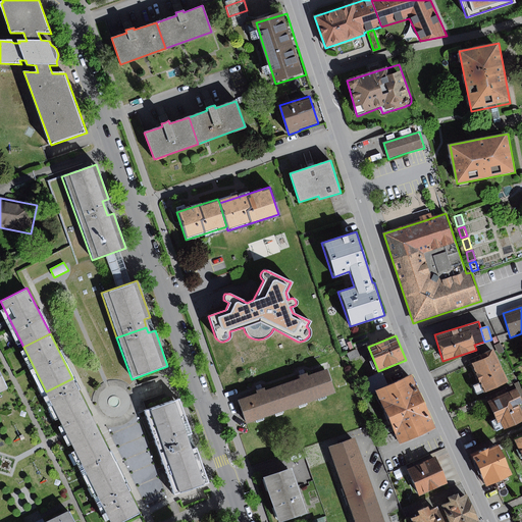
[(357,349),(347,354),(350,361),(360,357),(357,349)]
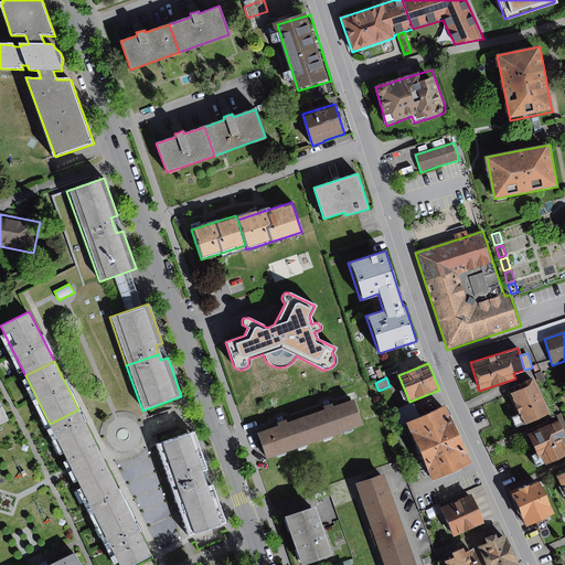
[(522,390),(511,395),(520,415),(513,418),(518,426),(524,424),(524,426),(551,414),(534,379),(520,385),(522,390)]
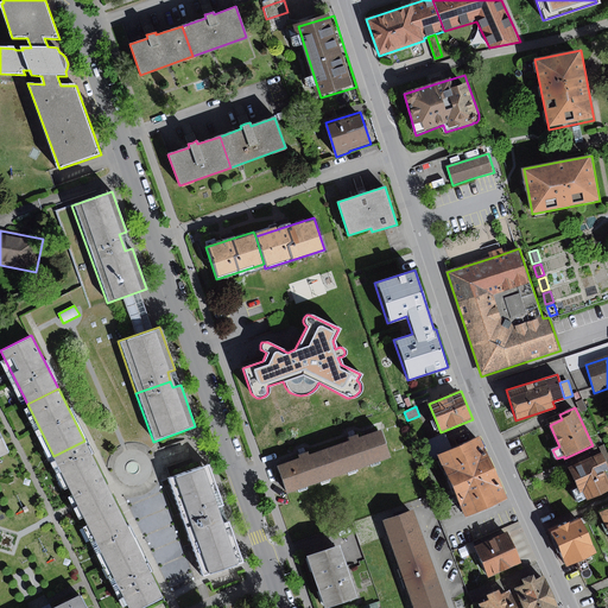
[(392,458),(382,430),(355,439),(330,448),(340,476),(392,458)]
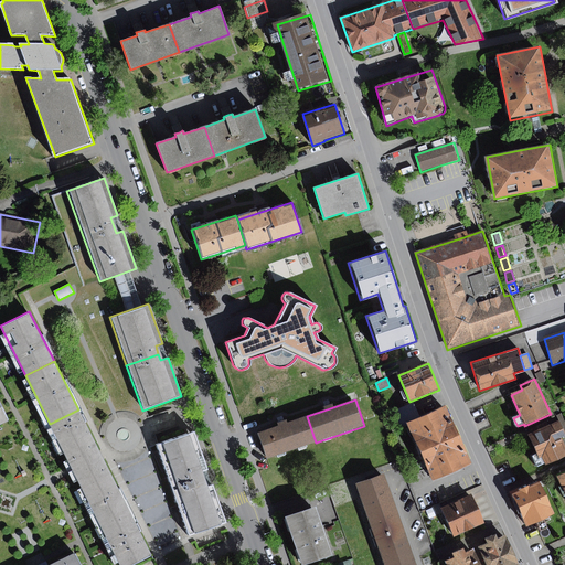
[(411,425),(420,420),(414,403),(394,411),(401,428),(411,425)]
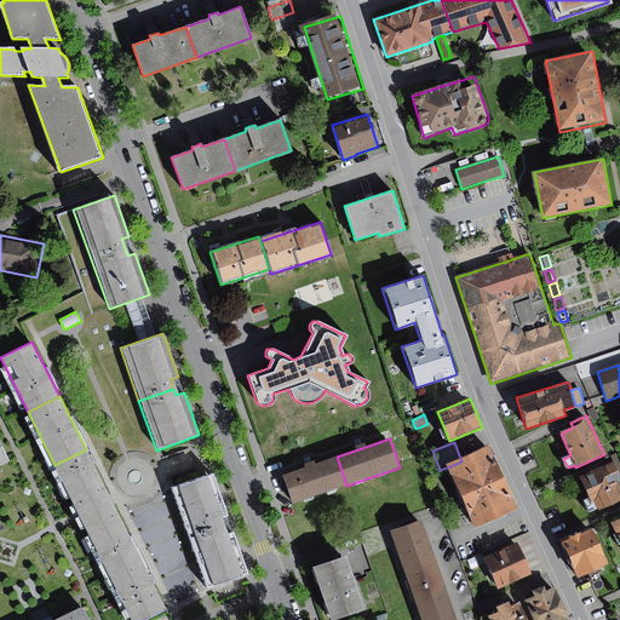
[(520,509),(493,448),(461,461),(451,466),(477,528),(520,509)]
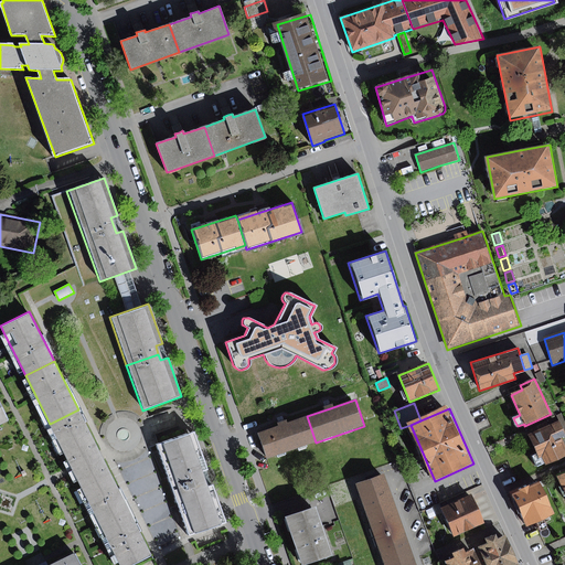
[(73,469),(74,472),(103,458),(102,455),(78,409),(50,424),(73,469)]
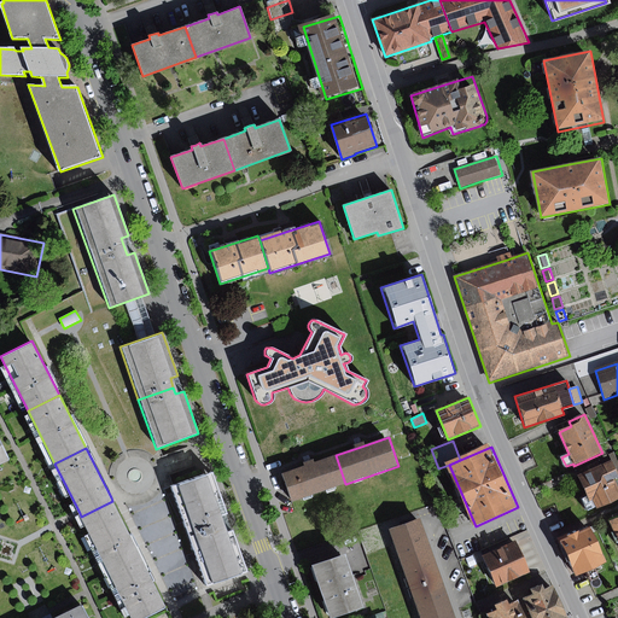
[(345,484),(336,455),(310,465),(283,474),(293,503),(345,484)]
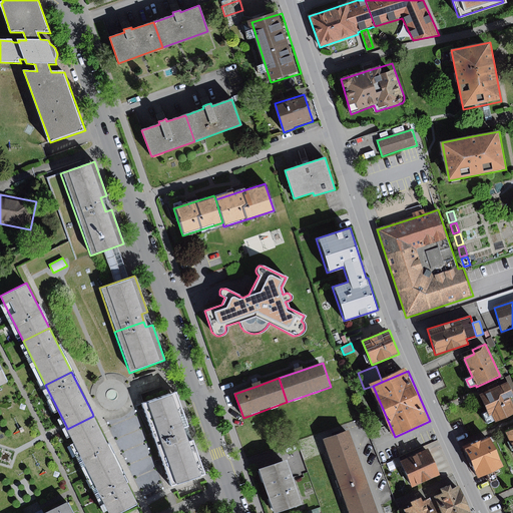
[(512,394),(508,384),(482,396),(489,412),(483,414),(488,425),(496,422),(496,423),(512,415),(512,394)]
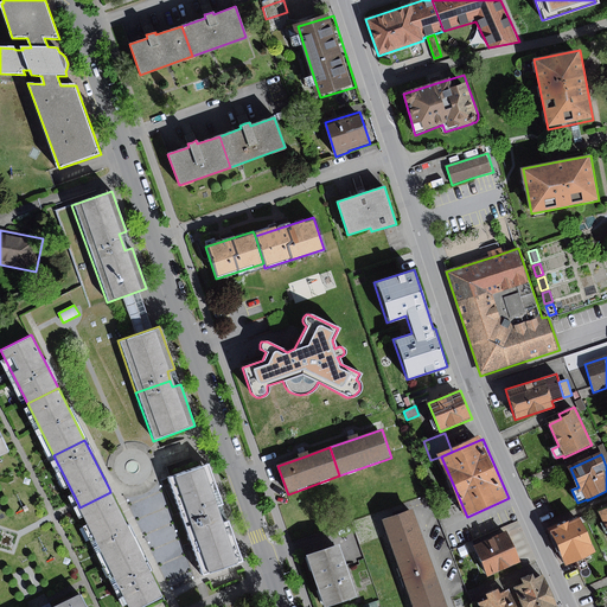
[(206,464),(167,477),(200,575),(241,562),(227,519),(221,522),(216,505),(219,504),(206,464)]
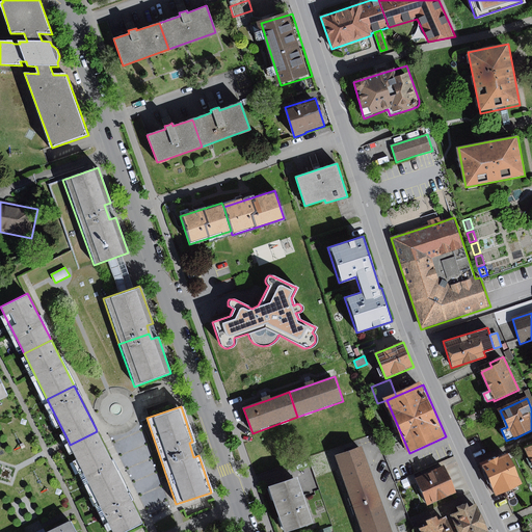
[(70,445),(94,490),(121,477),(97,431),(70,445)]
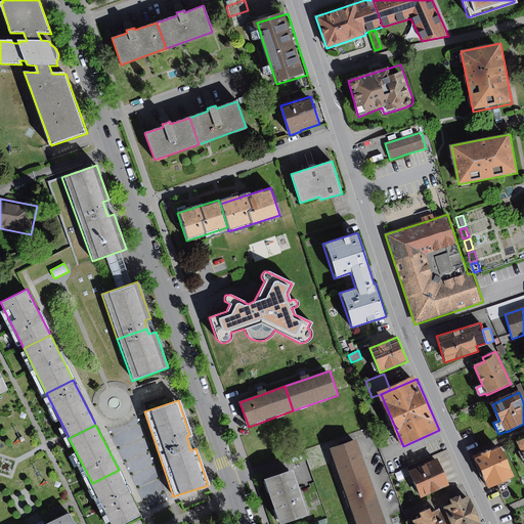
[(349,500),(376,490),(358,440),(331,449),(349,500)]
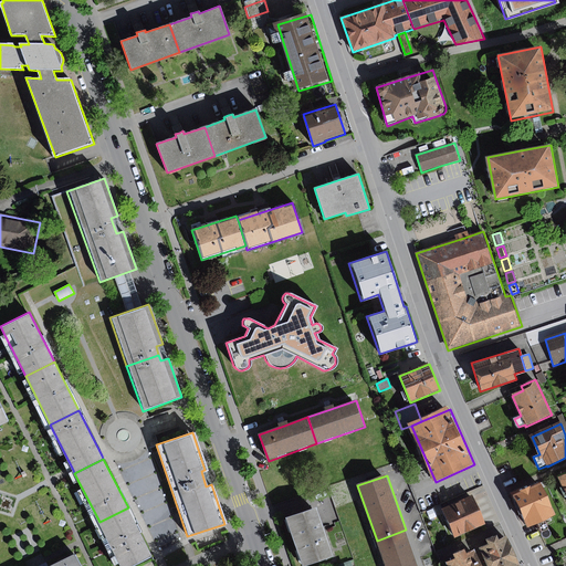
[(530,485),(512,493),(528,528),(557,515),(542,482),(531,488),(530,485)]
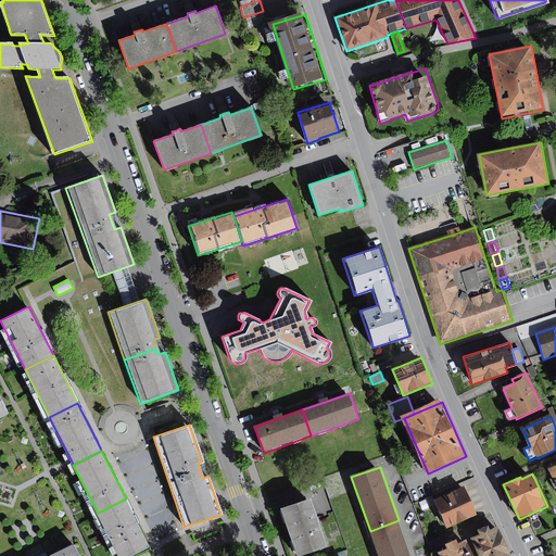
[(479,516),(467,487),(434,500),(446,529),(479,516)]
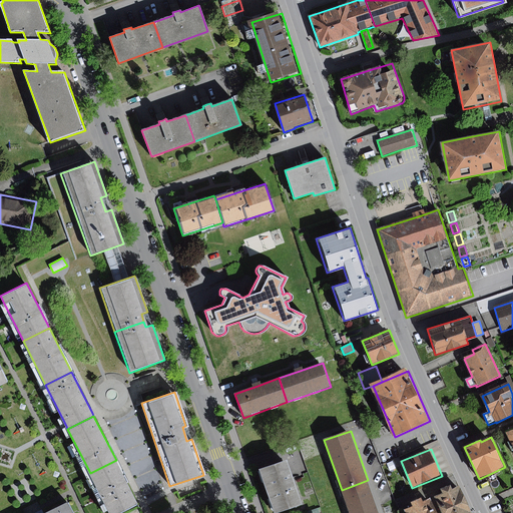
[(90,473),(109,512),(121,512),(138,504),(126,480),(116,460),(90,473)]
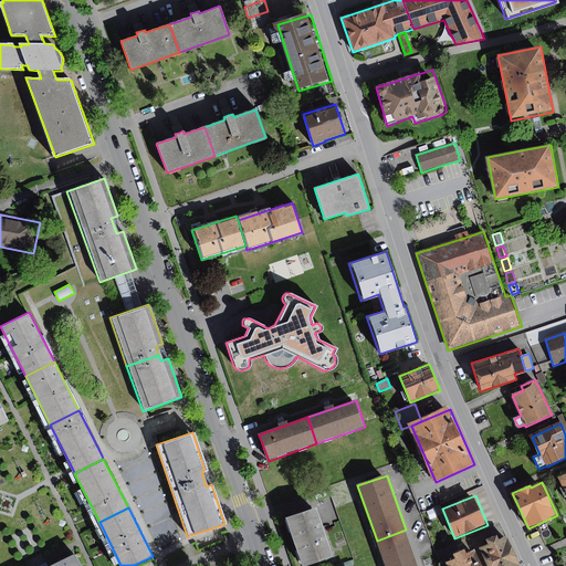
[(321,509),(289,521),(305,565),(320,565),(339,559),(321,509)]
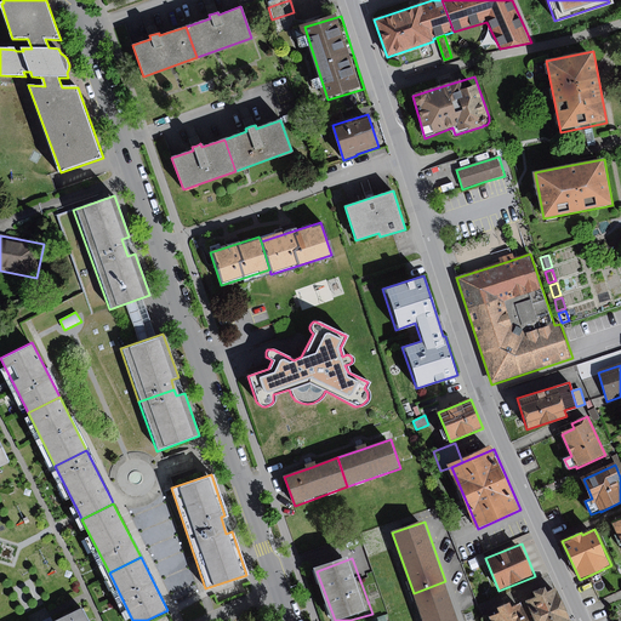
[(422,620),(459,620),(445,581),(414,593),(422,620)]
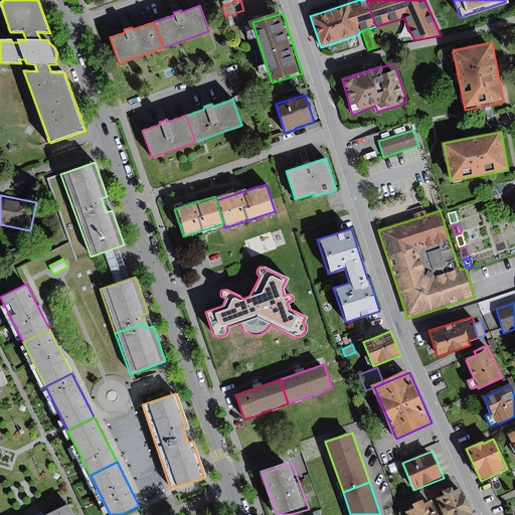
[(445,496),(437,499),(443,514),(473,514),(462,488),(455,492),(454,488),(444,492),(445,496)]
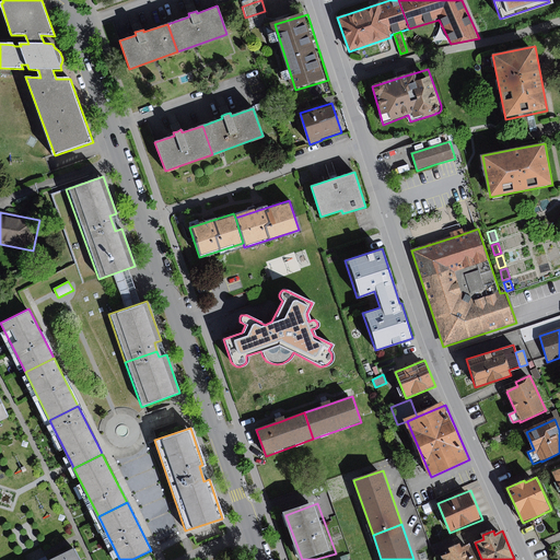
[(461,545),(450,549),(452,552),(443,557),(443,559),(477,559),(470,544),(462,548),(461,545)]
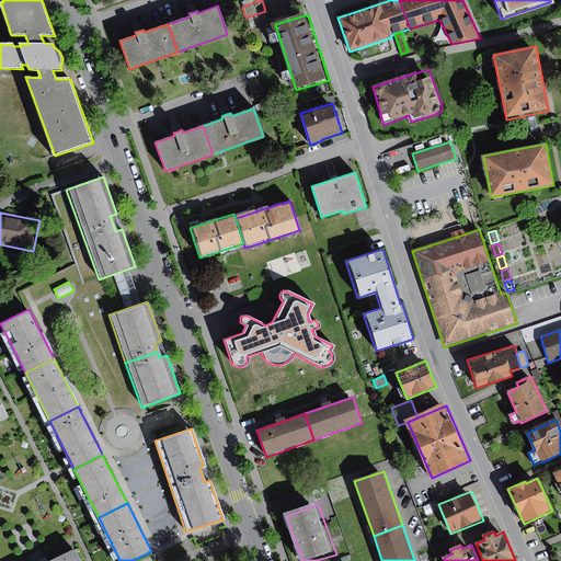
[(78,560),(73,551),(52,560),(78,560)]
